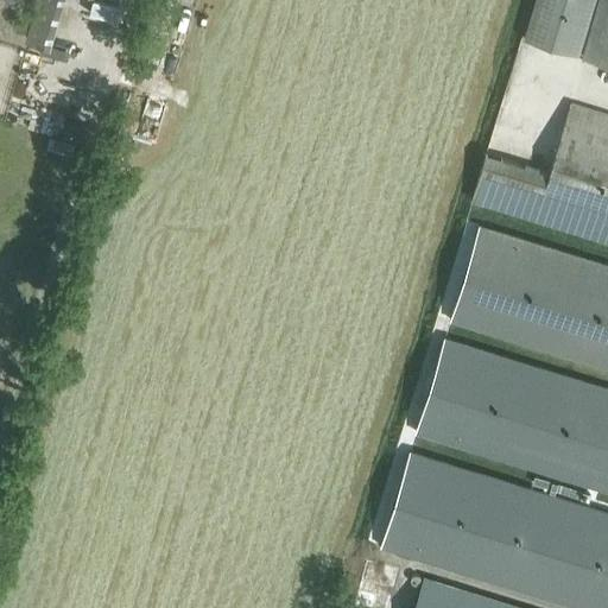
[(578,55),(594,0),(536,0),(524,39),(578,55)]
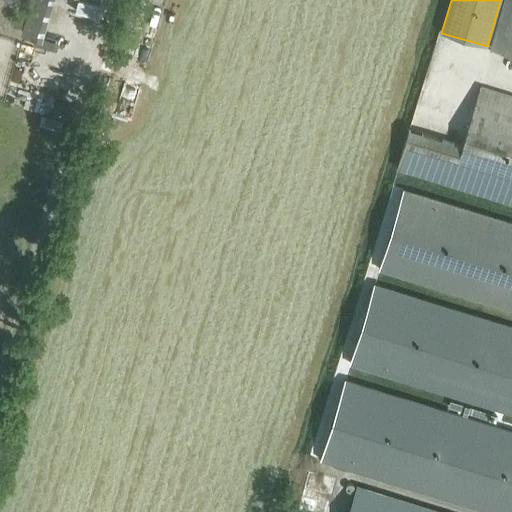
[(511,0),(504,0),(490,48),(511,54),(511,0)]
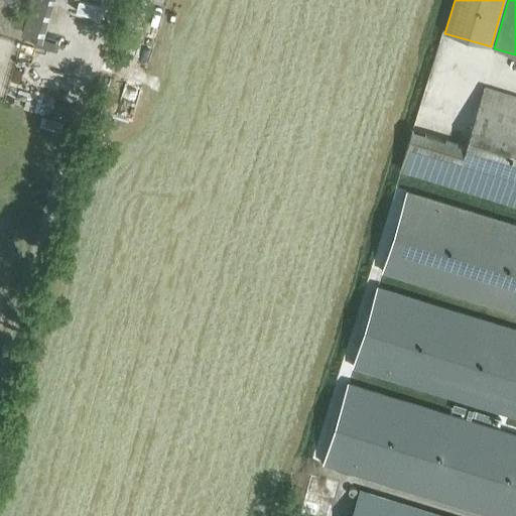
[(515,96),(484,87),(466,145),(413,128),(400,169),(515,205),(515,96)]
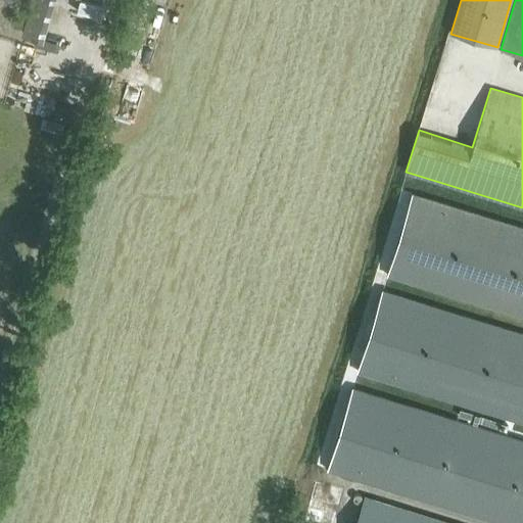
[(522,439),(352,387),(328,469),(506,522),(522,522),(522,227),(413,193),(387,275),(522,316),(522,332),(383,289),(358,371),(522,422),(522,439)]
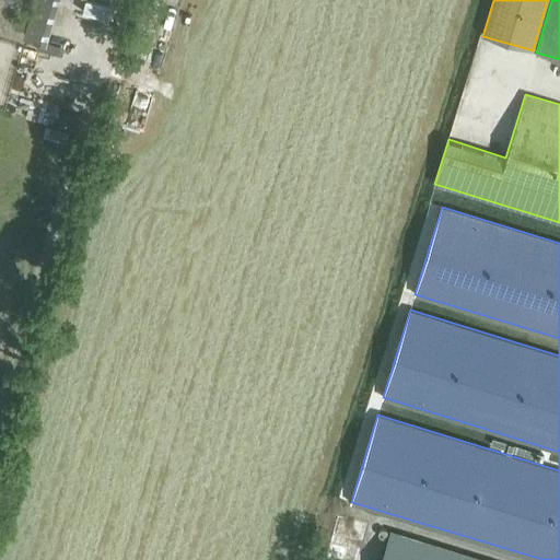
[(336,516),(325,557),(338,559),(354,559),(364,523),(336,516)]
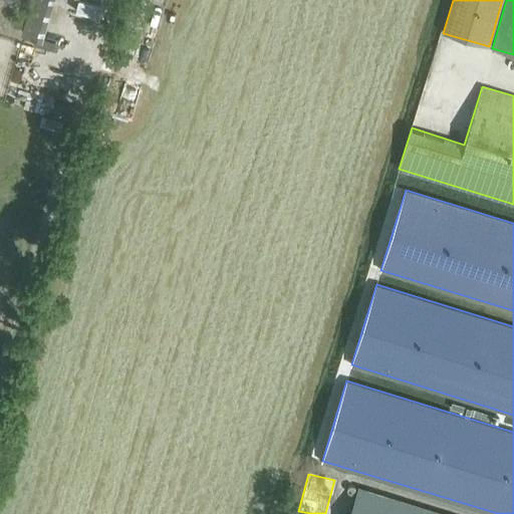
[(448,513),(359,487),(350,513),(448,513)]
